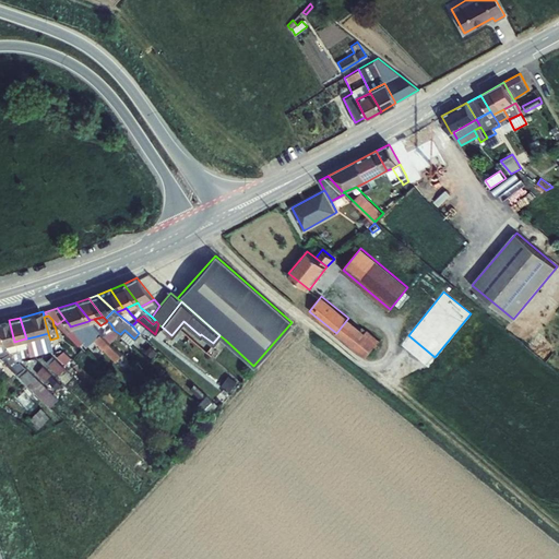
[(348,318),(336,333),(354,347),(365,332),(348,318)]
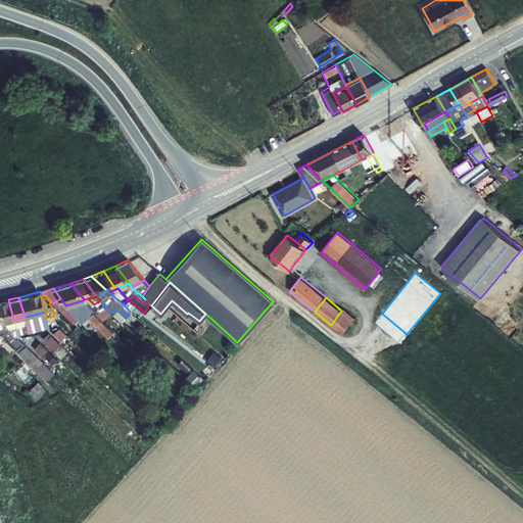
[(8,299),(0,301),(0,313),(2,320),(4,322),(13,320),(8,299)]
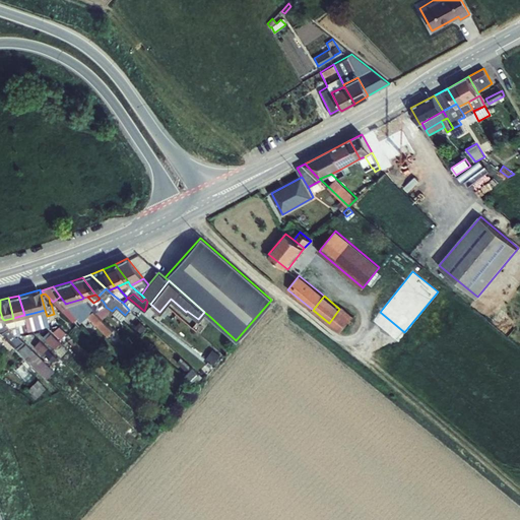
[(74,315),(76,318),(80,321),(87,316),(107,335),(112,330),(92,310),(82,299),(65,304),(74,315)]
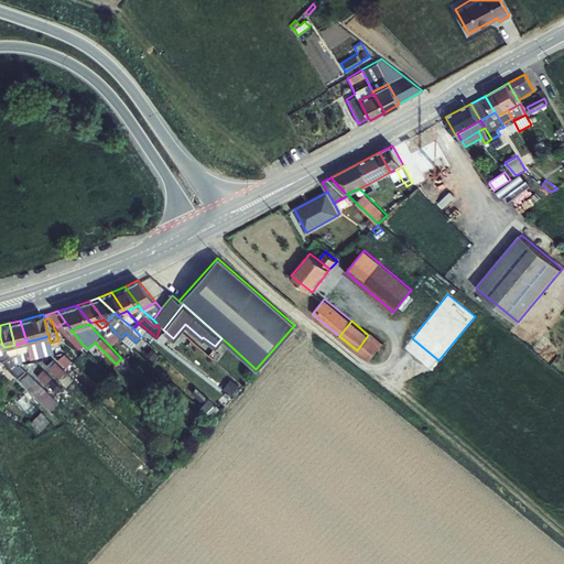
[(115,332),(111,326),(104,331),(106,336),(115,332)]
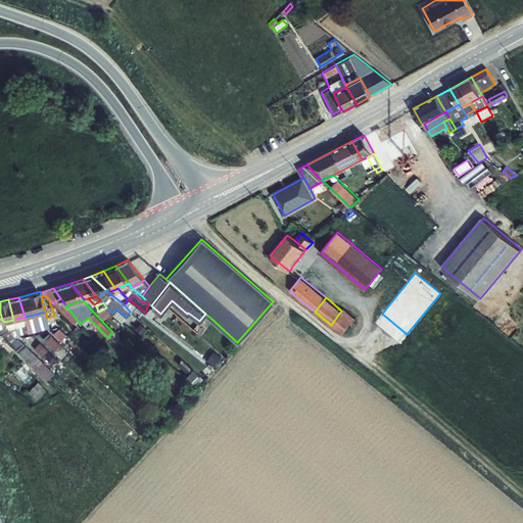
[(75,317),(65,305),(65,304),(59,311),(73,323),(77,320),(75,317)]
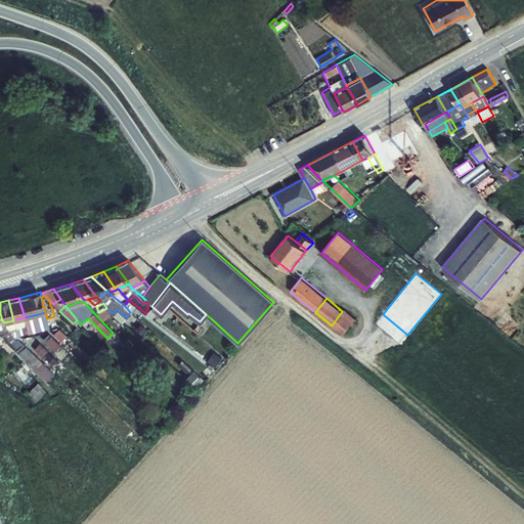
[(117,309),(113,313),(122,322),(126,317),(117,309)]
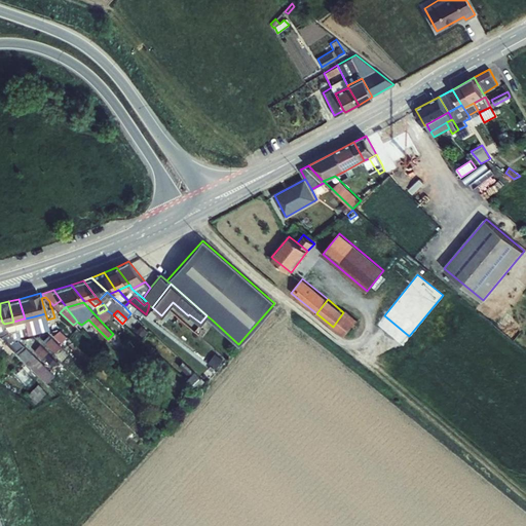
[(343,312),(333,327),(344,336),(358,320),(345,310),(343,312)]
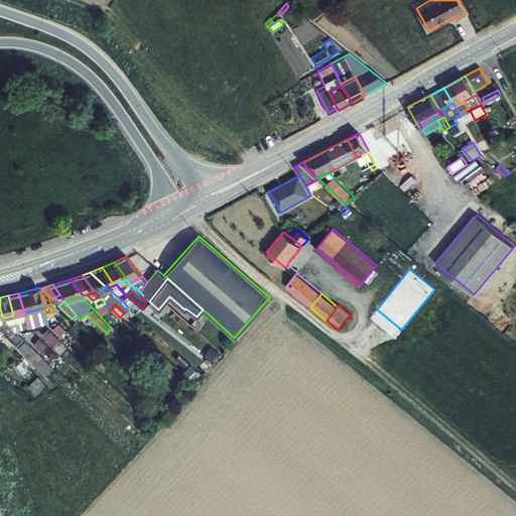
[(46,313),(44,307),(33,310),(37,325),(48,323),(46,313)]
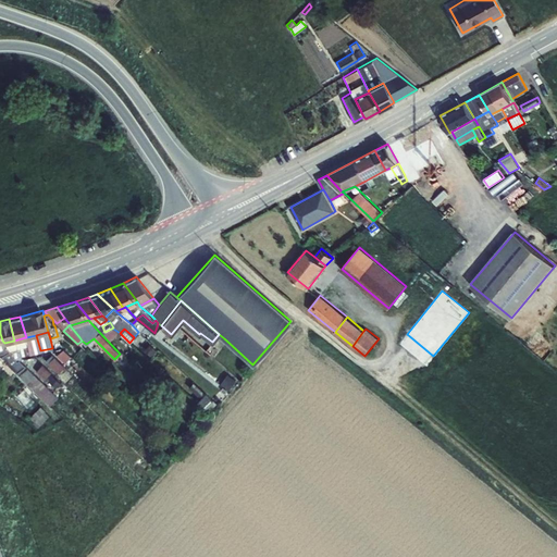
[(118,333),(112,339),(121,347),(126,341),(118,333)]
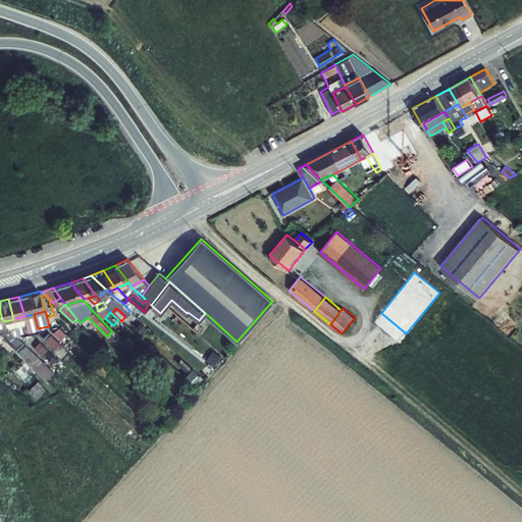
[(204,324),(210,317),(205,313),(199,320),(204,324)]
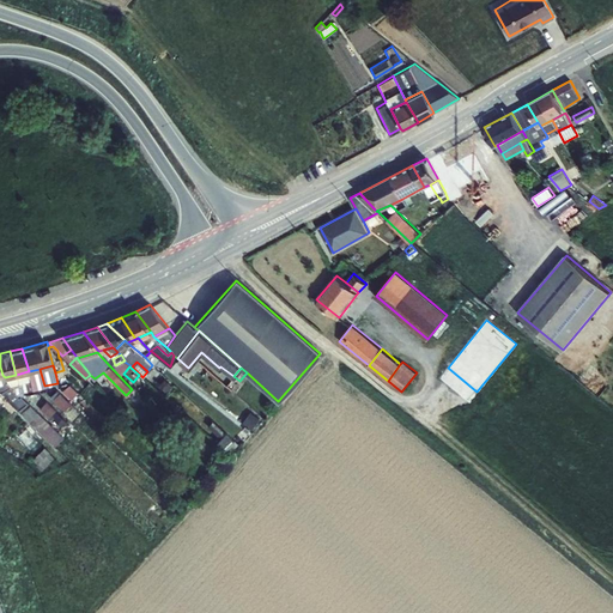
[(29,371),(28,371),(30,380),(25,381),(28,390),(44,386),(40,369),(29,371)]
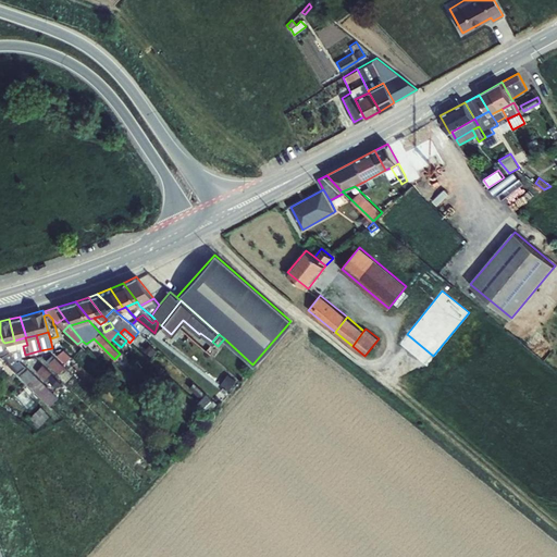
[(19,348),(21,356),(25,355),(23,346),(27,345),(25,337),(14,341),(17,348),(19,348)]
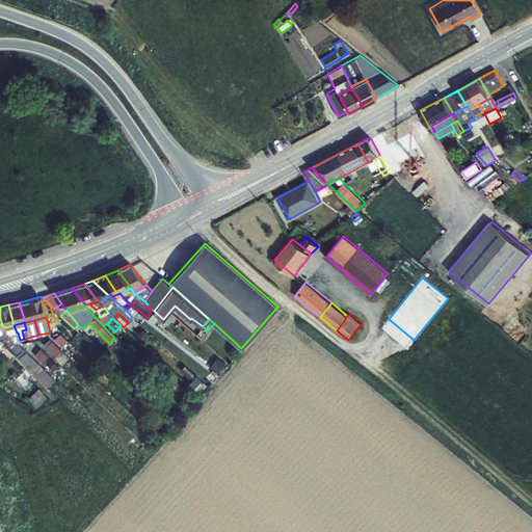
[(4,327),(2,325),(0,325),(0,339),(2,339),(6,345),(16,355),(23,349),(18,344),(16,344),(4,327)]
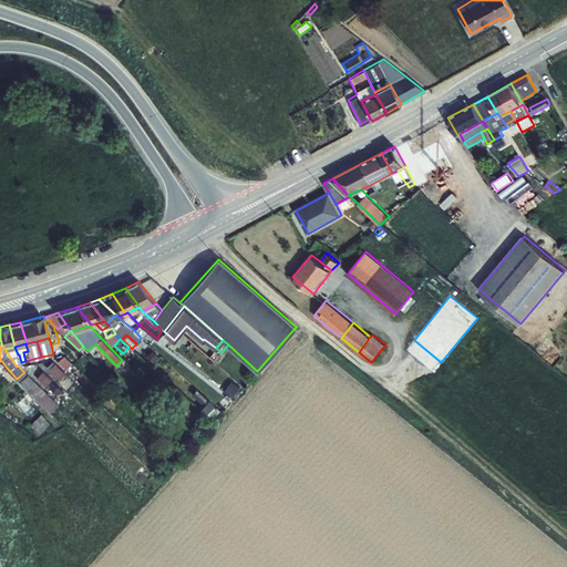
[(14,347),(4,349),(17,367),(19,367),(22,364),(21,362),(19,354),(18,354),(14,347)]
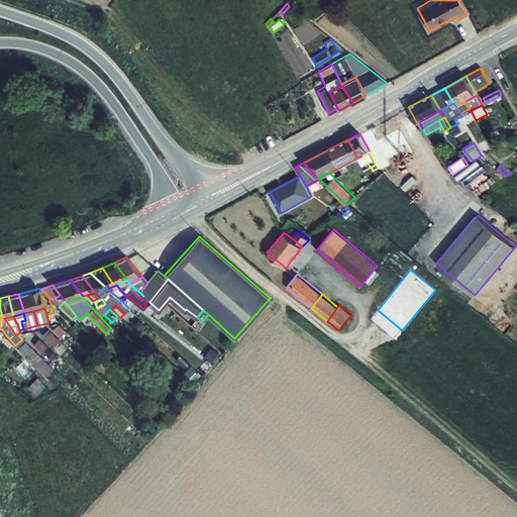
[(142,322),(137,317),(134,321),(139,326),(142,322)]
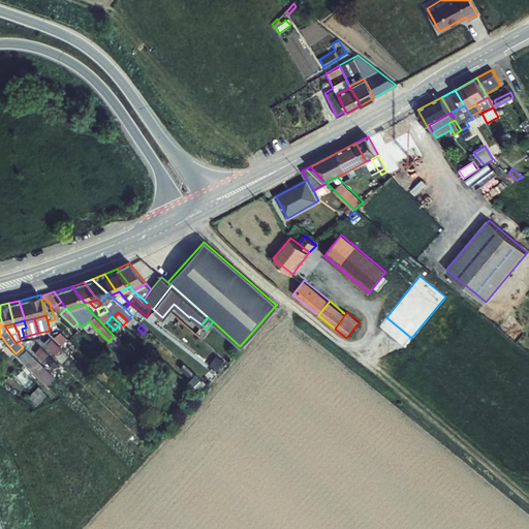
[(60,331),(54,336),(65,347),(70,341),(60,331)]
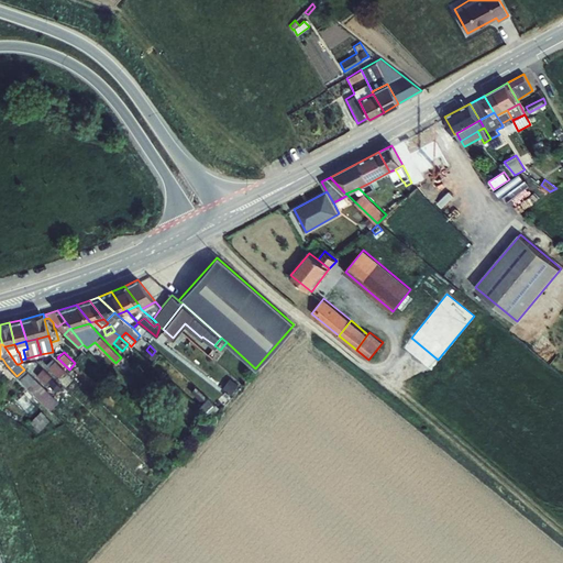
[(117,363),(124,370),(131,362),(123,355),(117,363)]
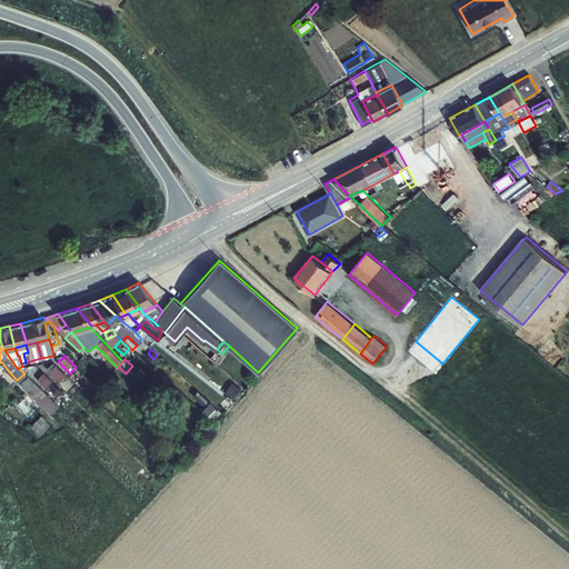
[(47,368),(67,387),(72,381),(52,362),(47,368)]
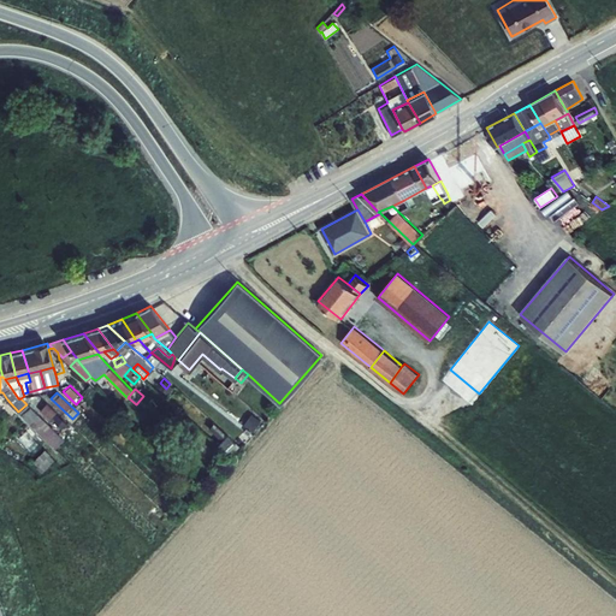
[(49,418),(55,412),(47,403),(40,410),(49,419),(49,418)]
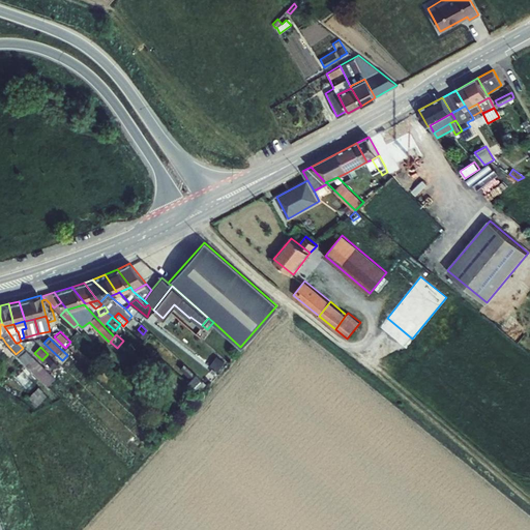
[(55,378),(23,348),(16,354),(19,357),(18,357),(47,385),(55,378)]
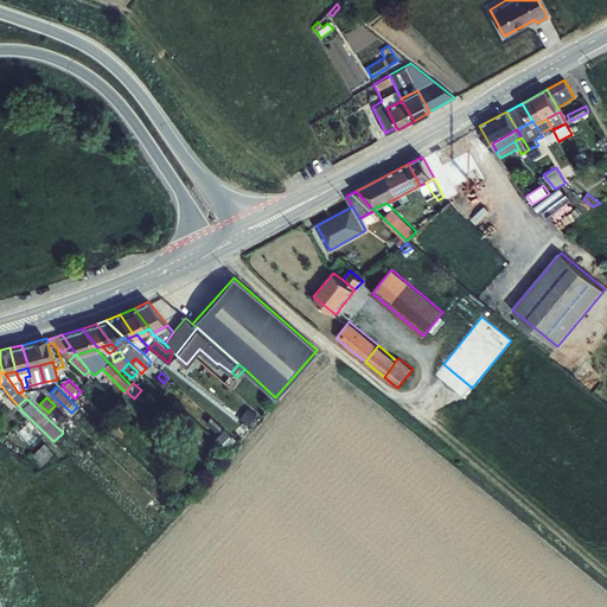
[(55,406),(49,411),(61,422),(65,417),(53,408),(55,407),(55,406)]
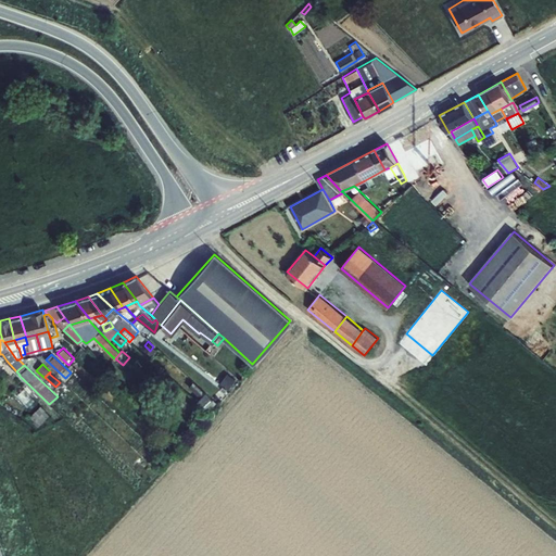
[(235,380),(226,374),(219,381),(228,388),(235,380)]
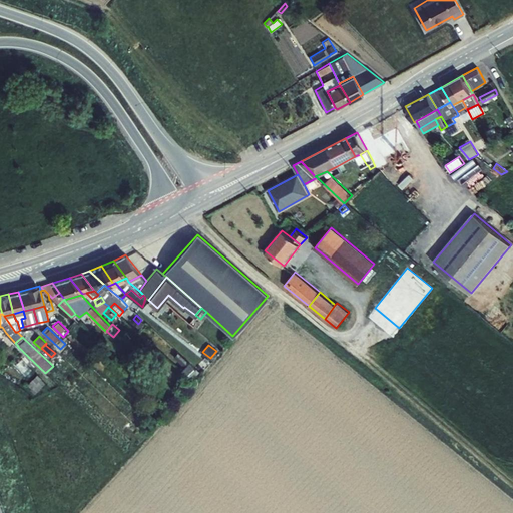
[(173,357),(184,367),(188,362),(178,352),(173,357)]
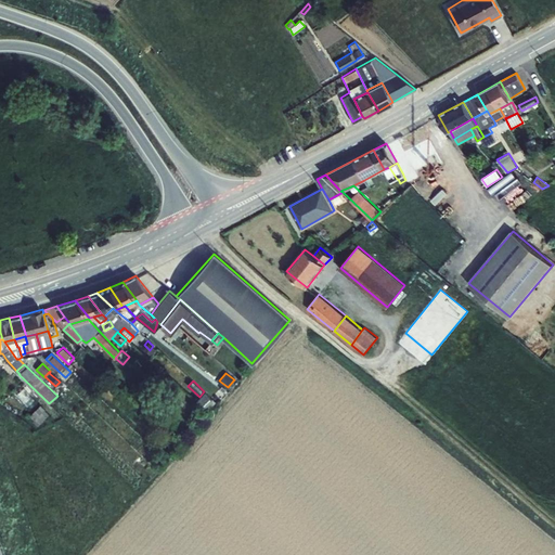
[(23,388),(17,394),(28,405),(34,400),(23,388)]
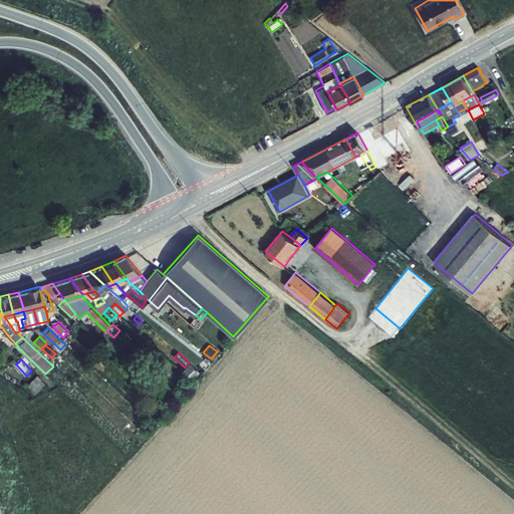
[(196,368),(189,362),(185,367),(182,370),(190,376),(196,368)]
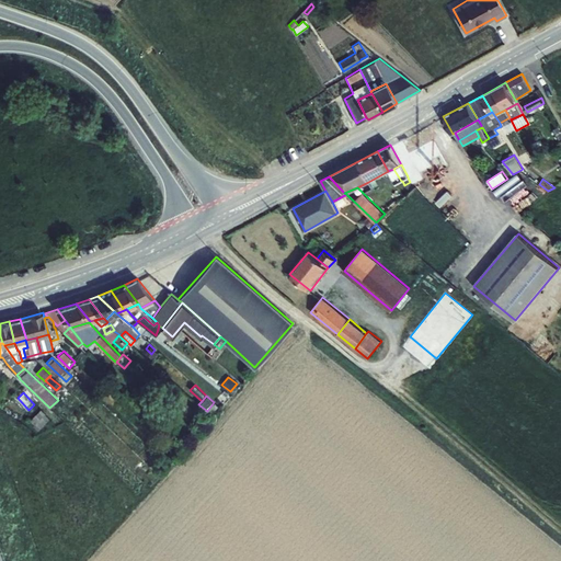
[(41,410),(29,421),(37,430),(49,418),(41,410)]
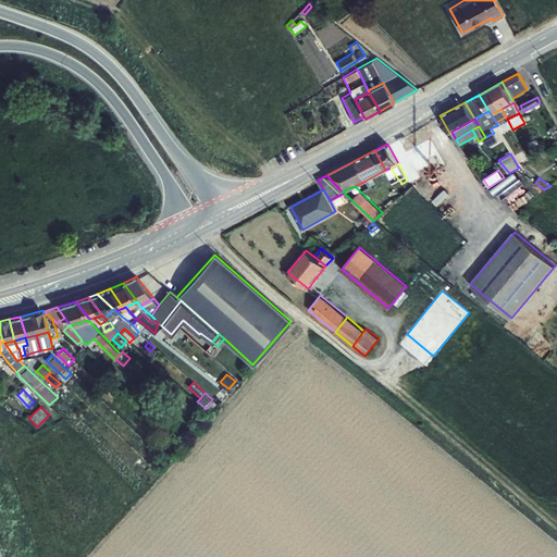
[(198,422),(205,412),(200,409),(193,419),(198,422)]
